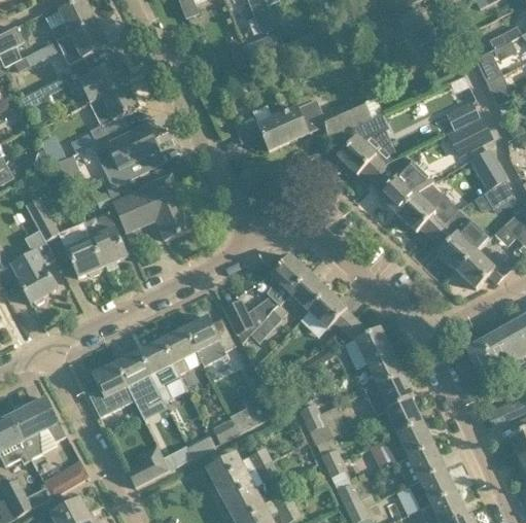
[(57,40),(96,21),(85,0),(77,0),(59,9),(57,10),(64,23),(50,29),(57,40)]
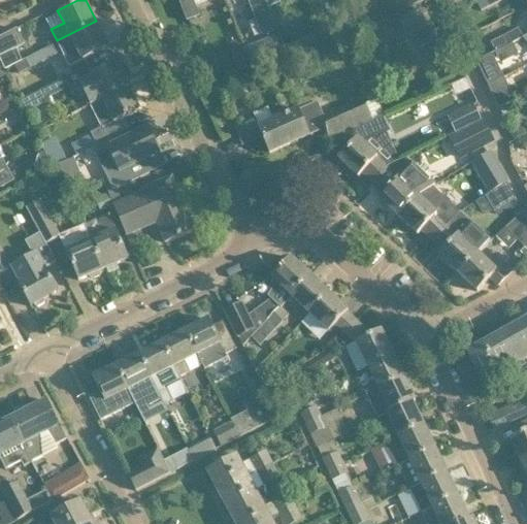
[(178,0),(186,18),(186,19),(187,18),(198,13),(194,1),(194,0),(178,0)]
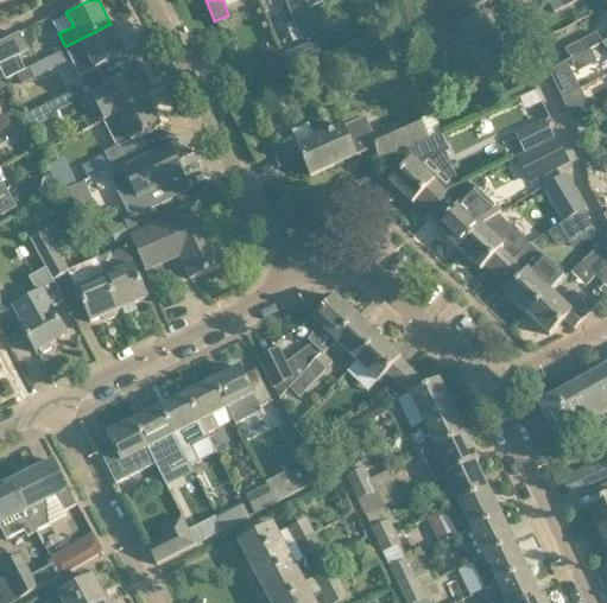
[(286,0),(301,38),(318,31),(309,5),(307,0),(286,0)]
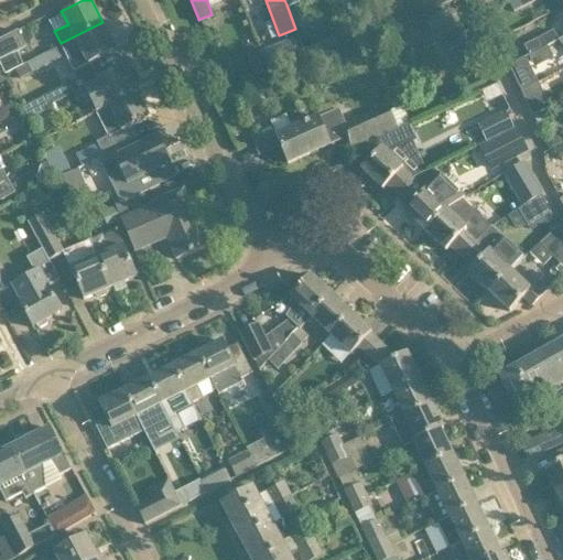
[(424,18),(430,29),(464,10),(458,0),(456,0),(424,18)]
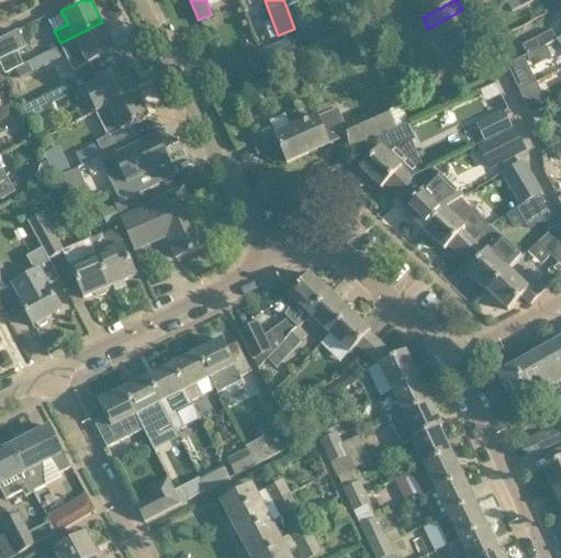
[(102,22),(60,43),(74,68),(114,47),(102,22)]
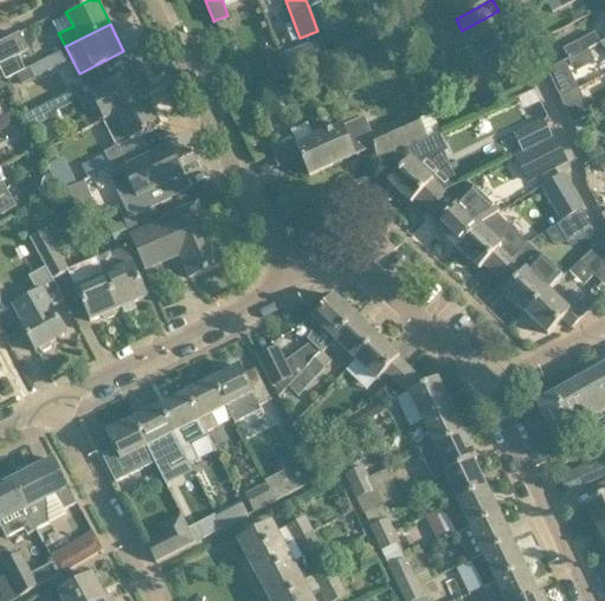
[(586,46),(599,40),(598,39),(599,39),(598,38),(593,28),(561,46),(567,56),(586,46)]
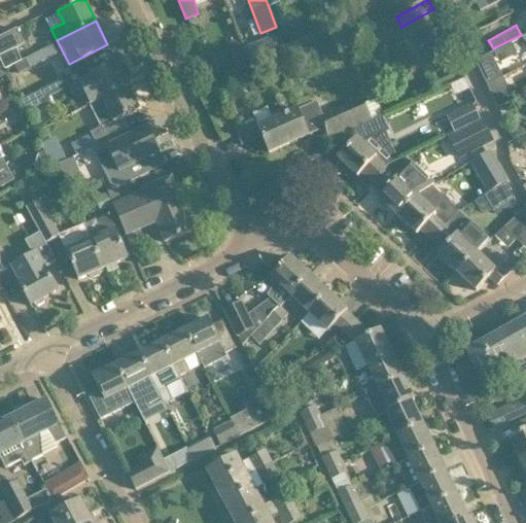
[(13,61),(13,62),(21,58),(21,57),(15,45),(24,41),(16,26),(0,34),(0,58),(4,66),(13,61)]
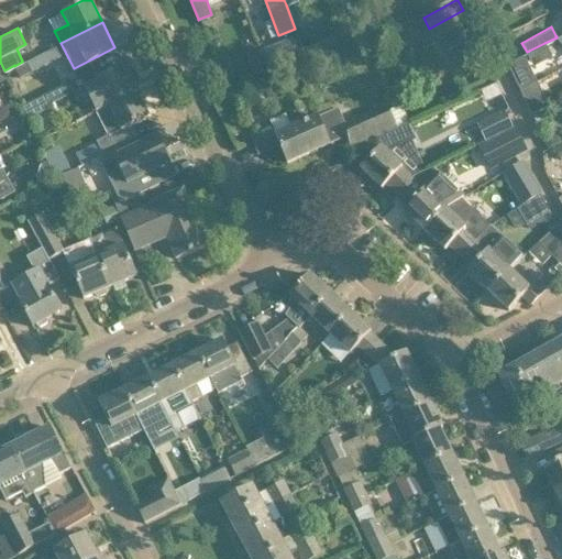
[(339,32),(327,37),(332,50),(344,44),(339,32)]
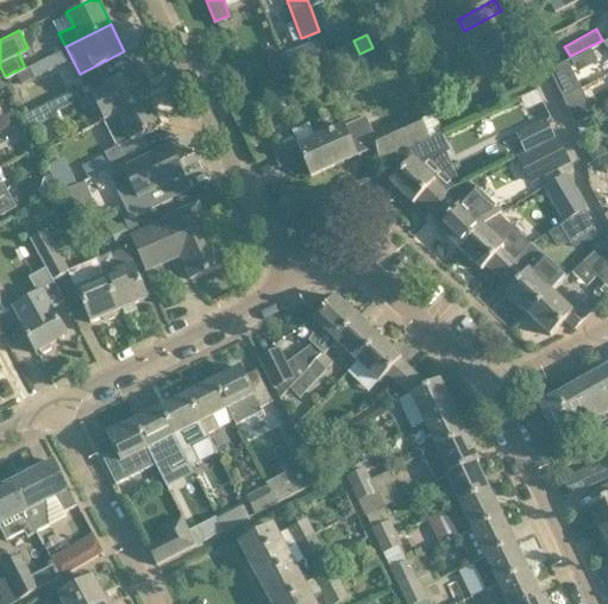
[(286,52),(293,70),(323,58),(315,41),(286,52)]
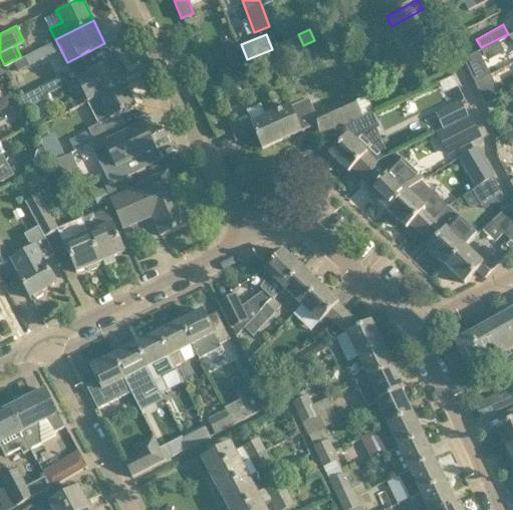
[(501,48),(497,39),(481,47),(486,56),(501,48)]
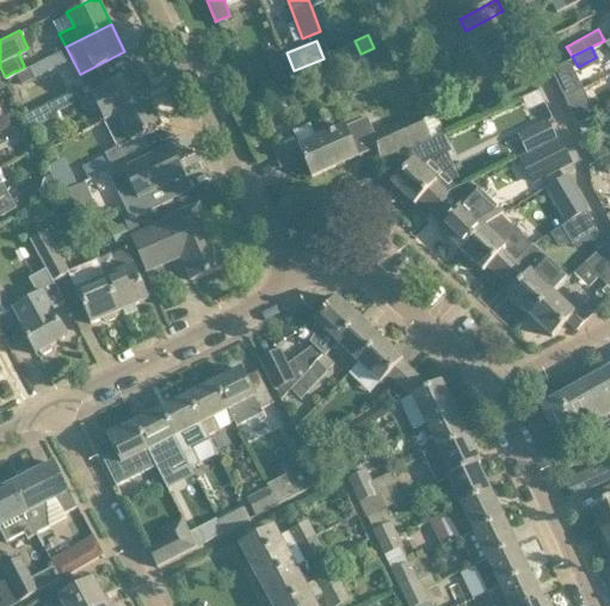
[(24,67),(16,72),(20,81),(66,60),(60,48),(24,66),(24,67)]
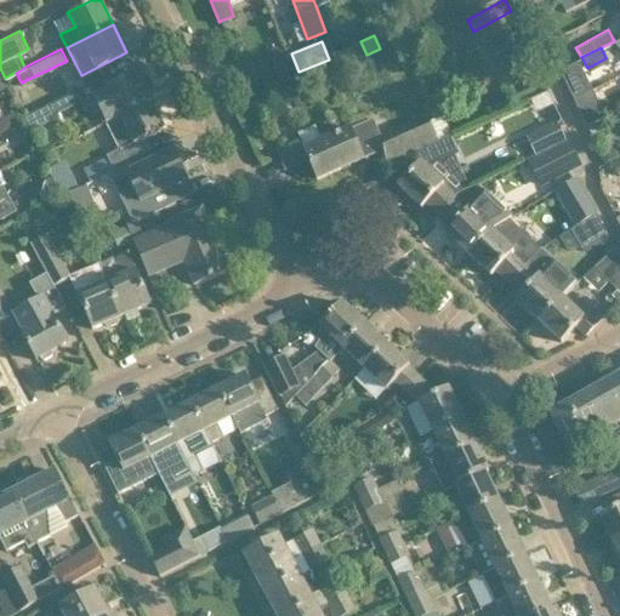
[(282,52),(267,58),(272,72),(288,67),(282,52)]
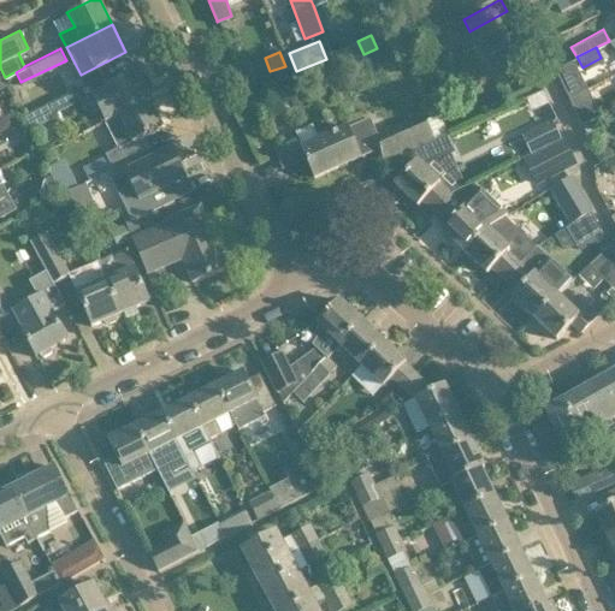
[(553,66),(567,95),(586,87),(573,58),(553,66)]
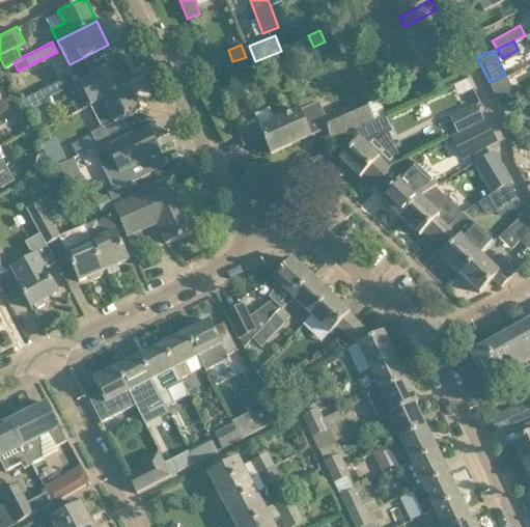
[(115,60),(67,84),(89,103),(91,102),(128,84),(115,60)]
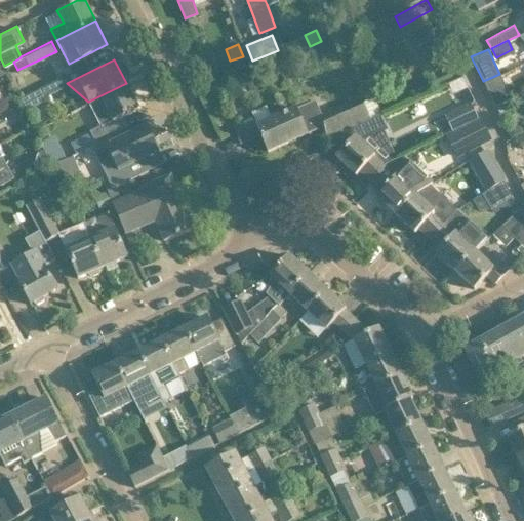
[(511,96),(523,89),(523,73),(505,83),(511,96)]
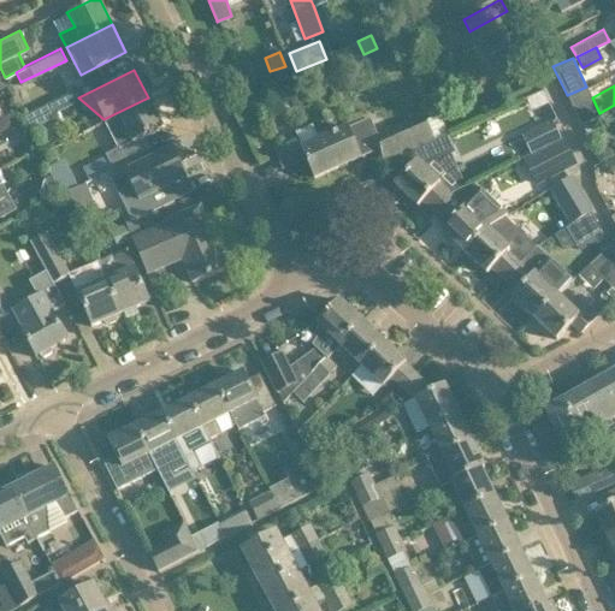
[(148,98),(106,118),(119,144),(105,152),(106,155),(83,166),(89,177),(112,165),(112,166),(151,147),(145,134),(161,125),(148,98)]
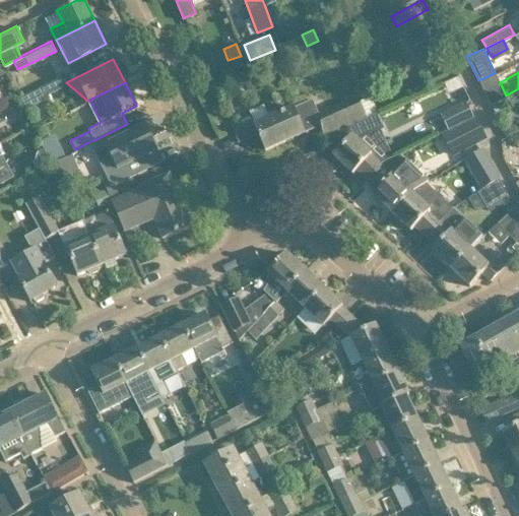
[(23,108),(46,97),(40,84),(17,95),(23,108)]
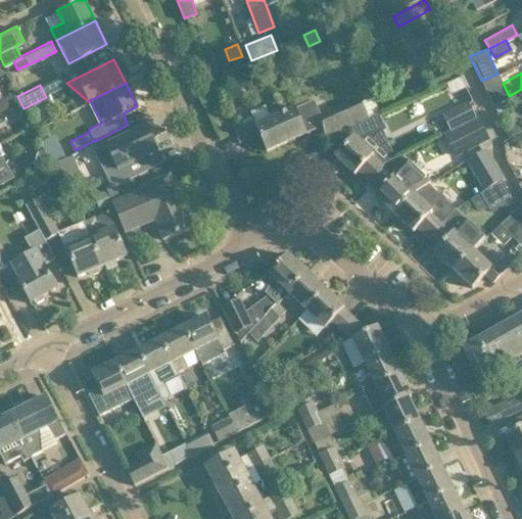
[(314,97),(294,106),(305,130),(315,126),(325,136),(374,113),(379,111),(372,94),(363,98),(360,93),(319,110),(314,97)]
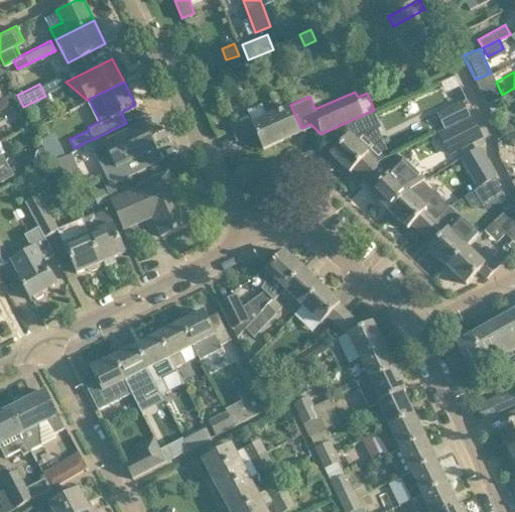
[(435,110),(443,127),(470,114),(462,97),(435,110)]
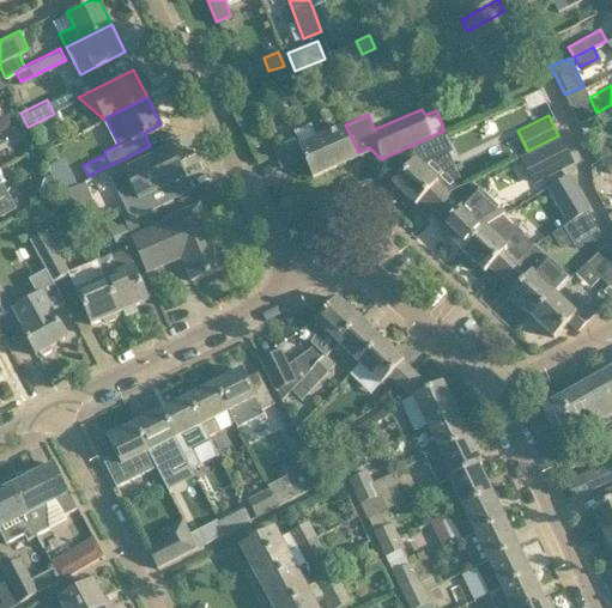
[(579,121),(587,140),(597,135),(586,117),(579,121)]
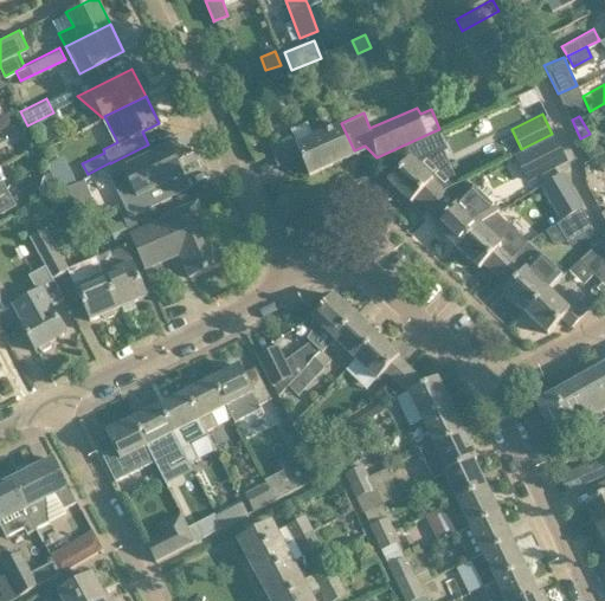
[(354,153),(354,150),(341,123),(297,142),(295,137),(270,147),(277,163),(300,154),(308,173),(354,153)]
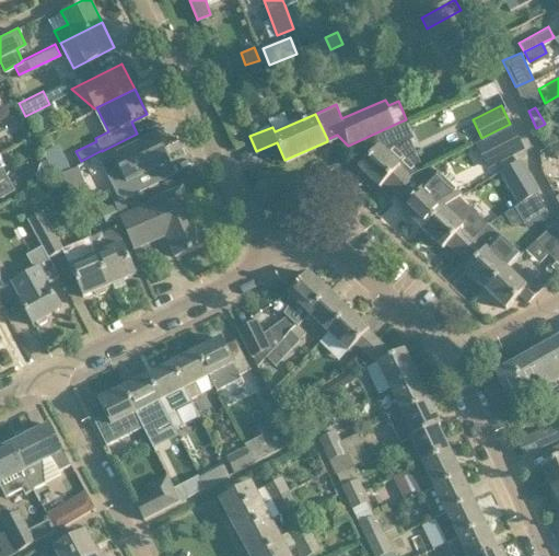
[(404,130),(400,122),(348,146),(362,161),(358,164),(379,185),(388,175),(399,185),(410,174),(386,151),(394,142),(392,136),(404,130)]
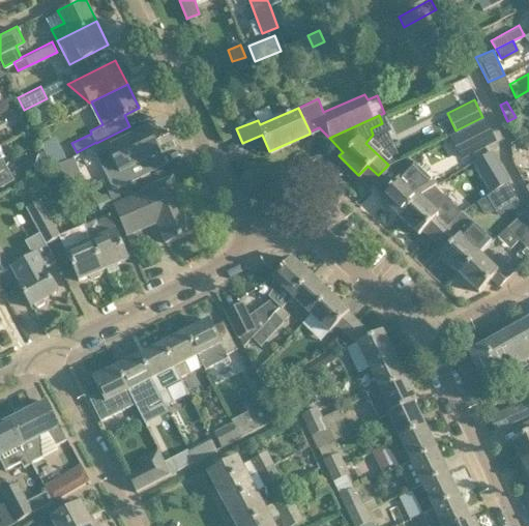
[(482,117),(456,130),(456,132),(449,135),(461,157),(494,140),(482,117)]
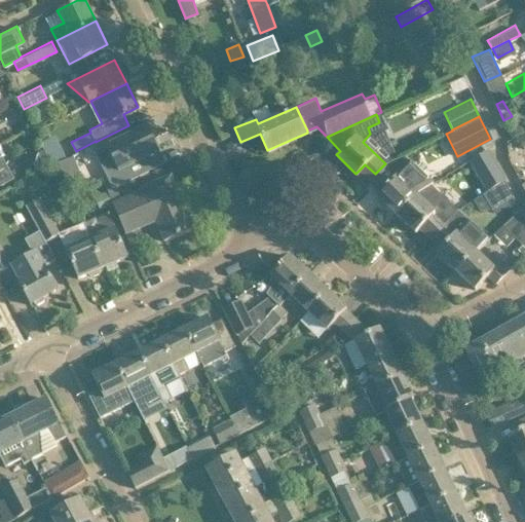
[(158,149),(146,124),(94,150),(112,186),(115,185),(127,179),(150,169),(144,156),(158,149)]
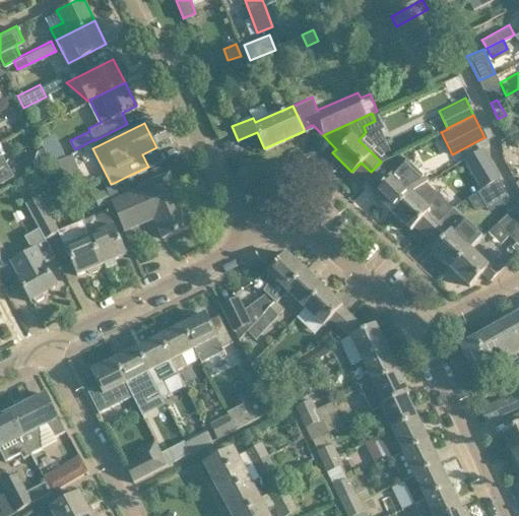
[(0,182),(13,175),(2,152),(4,151),(0,143),(0,182)]
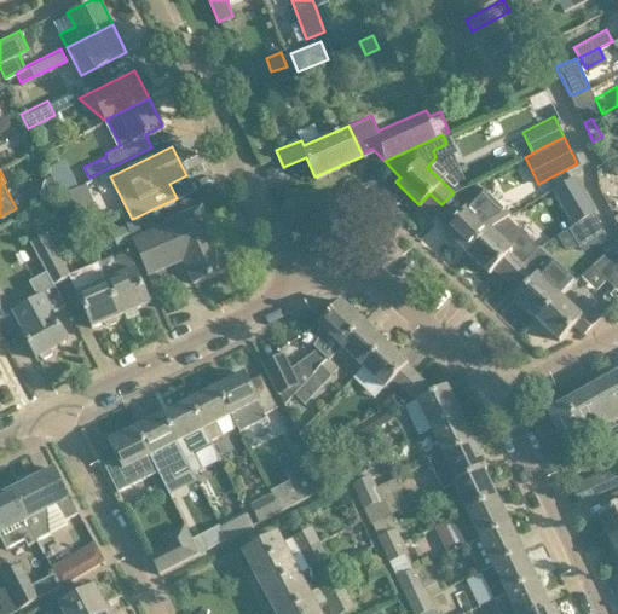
[(572,175),(553,187),(573,222),(593,210),(572,175)]
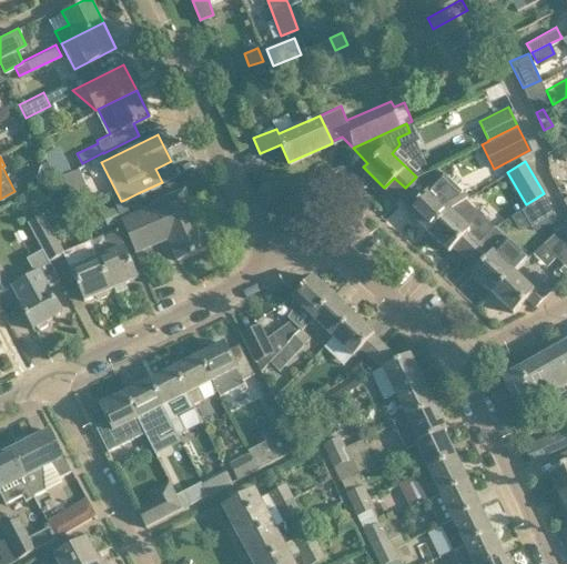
[(407,209),(427,229),(448,208),(467,197),(436,167),(416,177),(405,188),(417,199),(407,209)]
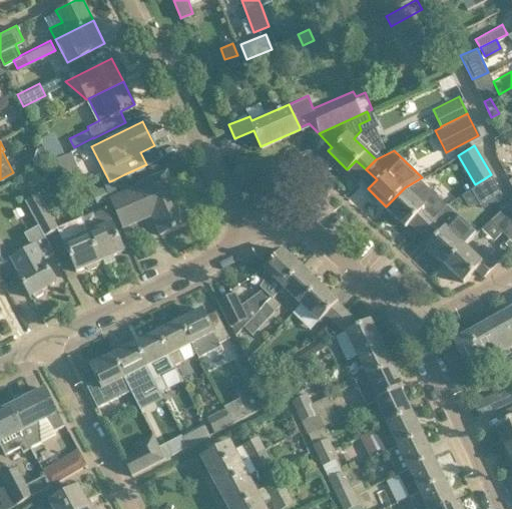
[(57,157),(69,184),(82,178),(71,151),(57,157)]
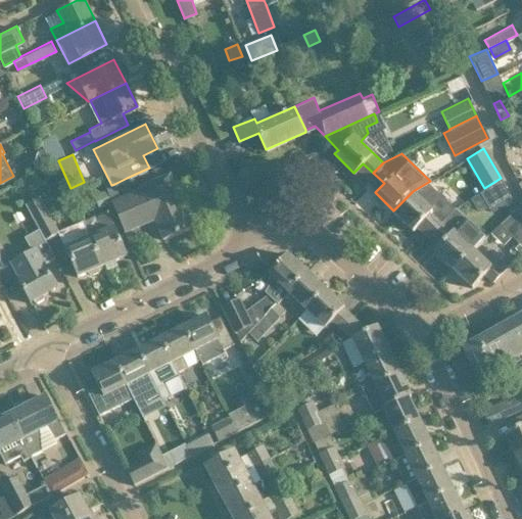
[(106,187),(111,200),(125,230),(154,218),(163,237),(192,225),(170,173),(141,185),(142,187),(121,196),(114,184),(111,185),(106,187)]
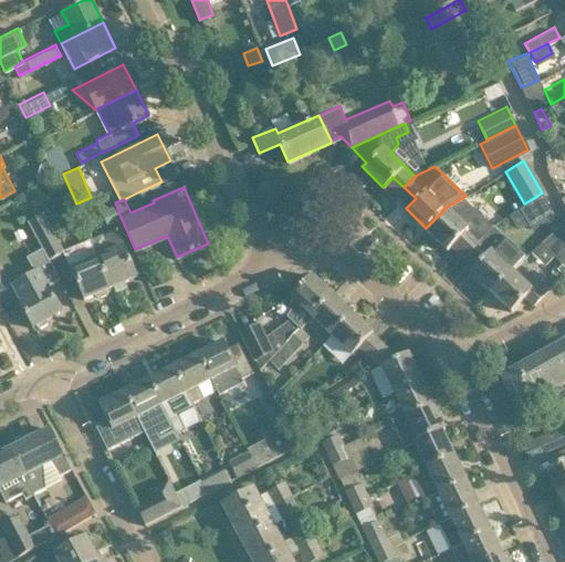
[(552,208),(542,193),(524,204),(519,207),(529,222),(552,208)]
